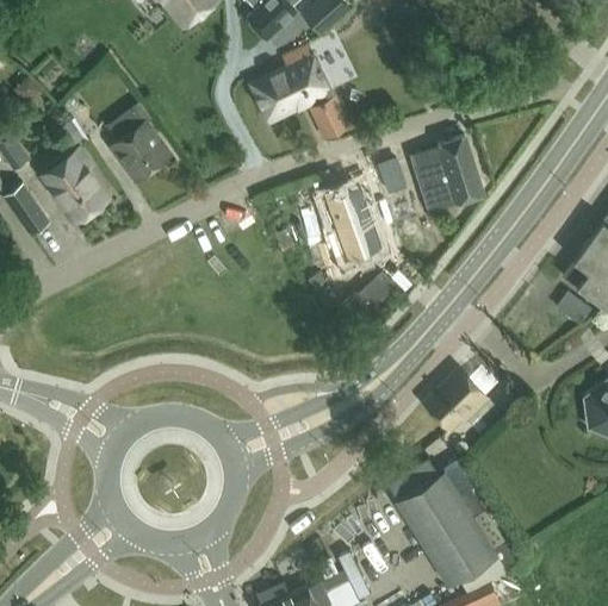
[(219,0),(161,0),(186,31),(222,4),(219,0)]
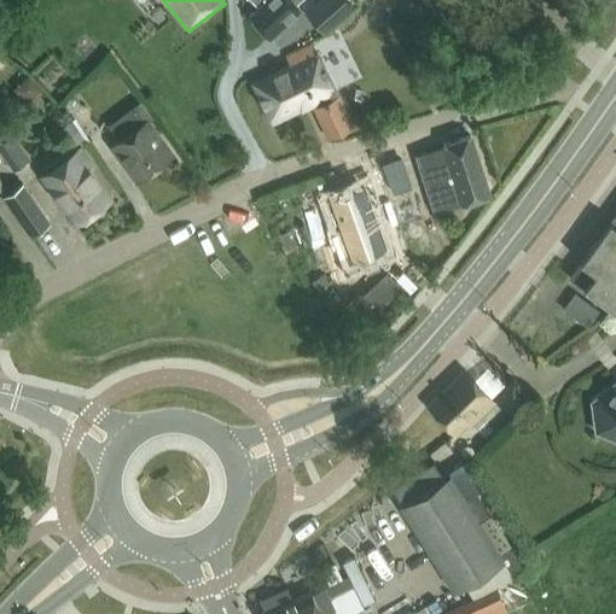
[(248,0),(259,12),(250,19),(271,41),(303,11),(300,7),(307,0),(248,0)]
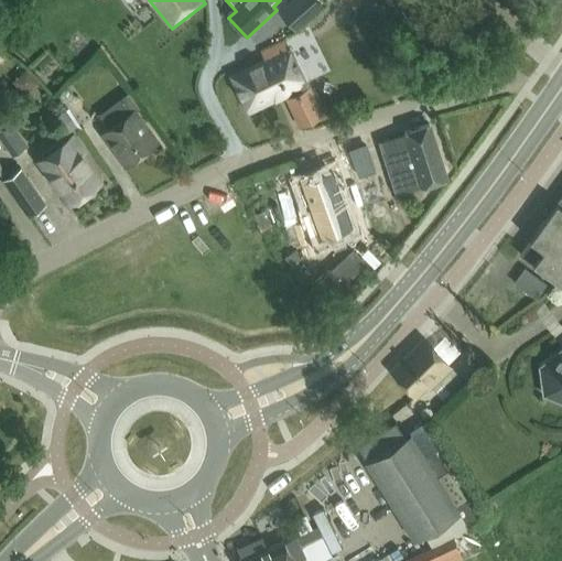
[(315,0),(299,0),(282,15),(296,32),(323,9),(315,0)]
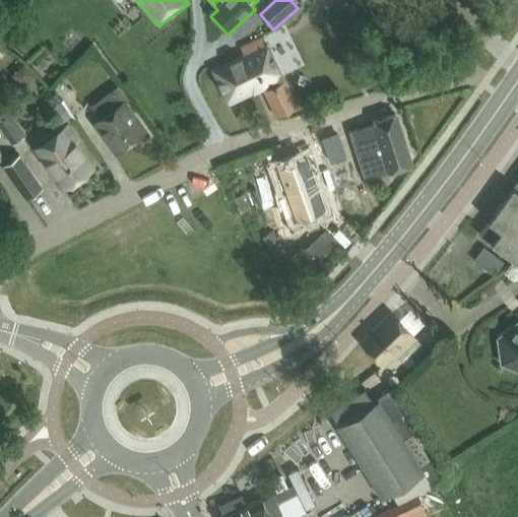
[(245,59),(215,74),(232,106),(267,88),(269,91),(265,93),(277,119),(299,110),(285,83),(282,85),(280,82),(284,80),(268,48),(264,40),(241,51),(245,59)]
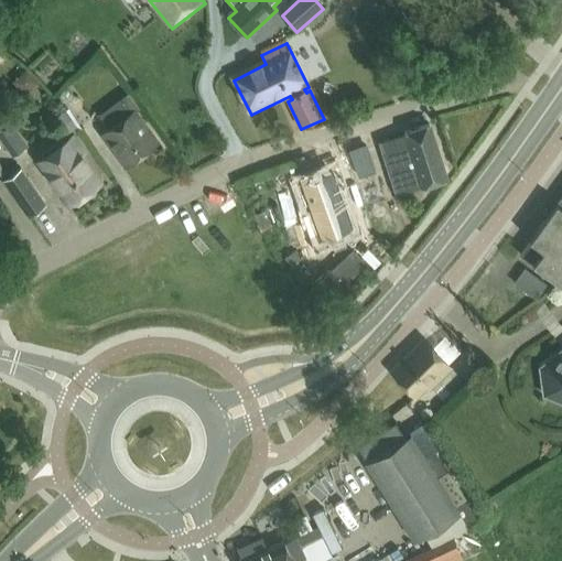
[(96,121),(84,106),(99,95),(88,79),(89,78),(88,77),(57,100),(82,133),(83,133),(82,132),(96,121)]
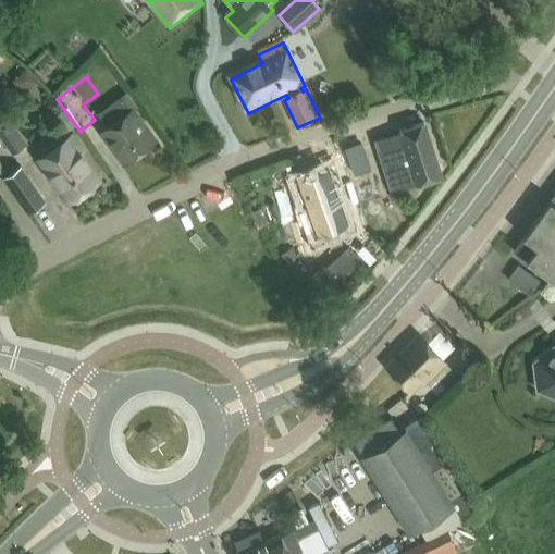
[(156,144),(135,114),(140,110),(128,95),(99,117),(110,132),(103,136),(124,165),(156,144)]
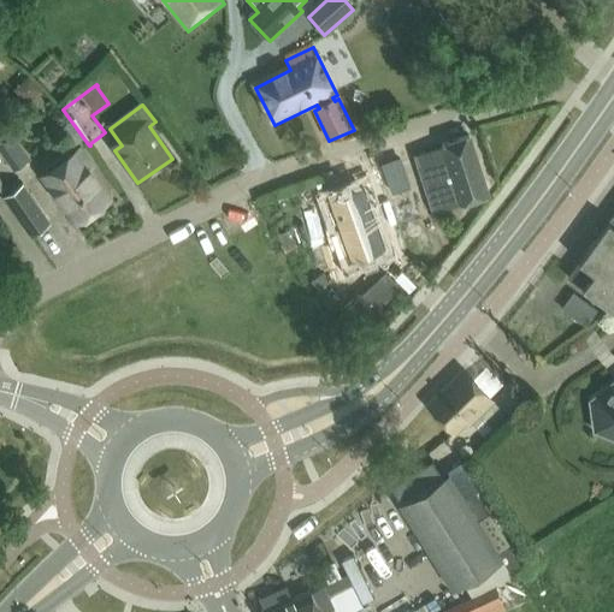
[(58,134),(72,153),(86,143),(71,124),(58,134)]
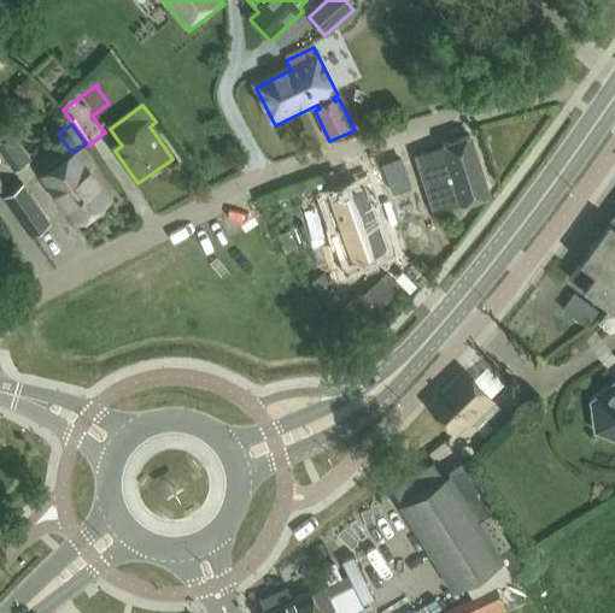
[(13,139),(0,148),(0,149),(16,174),(30,163),(13,139)]
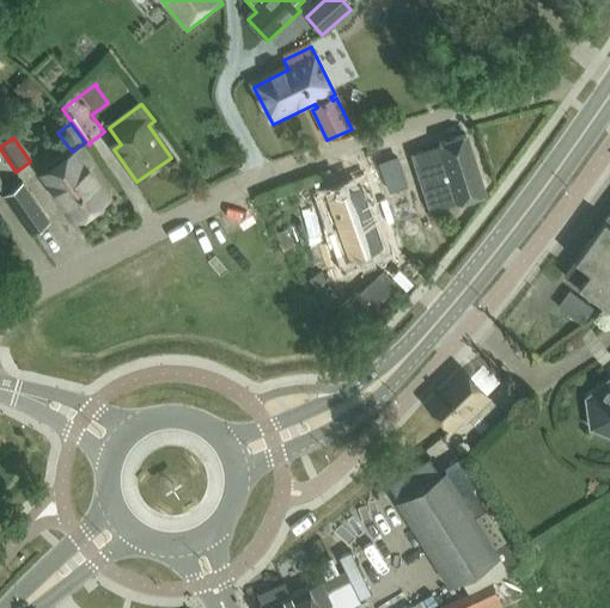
[(487,197),(468,140),(414,158),(433,215),(487,197)]
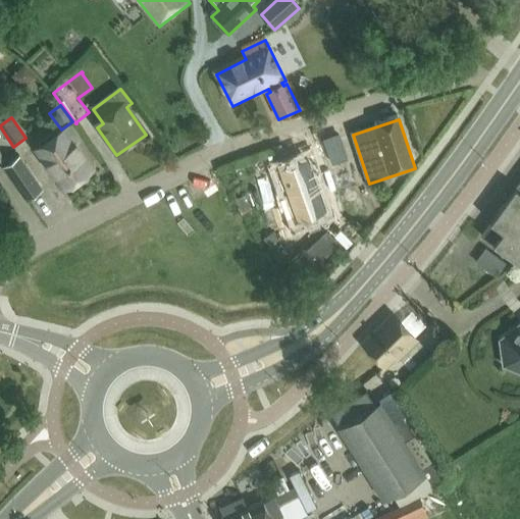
[(96,170),(67,134),(40,154),(67,192),(96,170)]
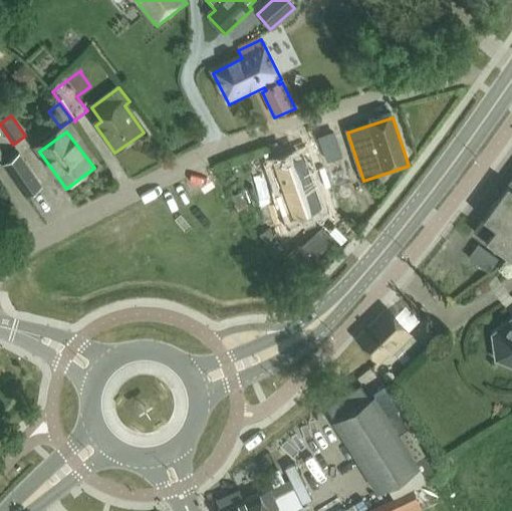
[(21,156),(17,158),(12,151),(0,158),(0,161),(4,168),(27,201),(44,190),(21,156)]
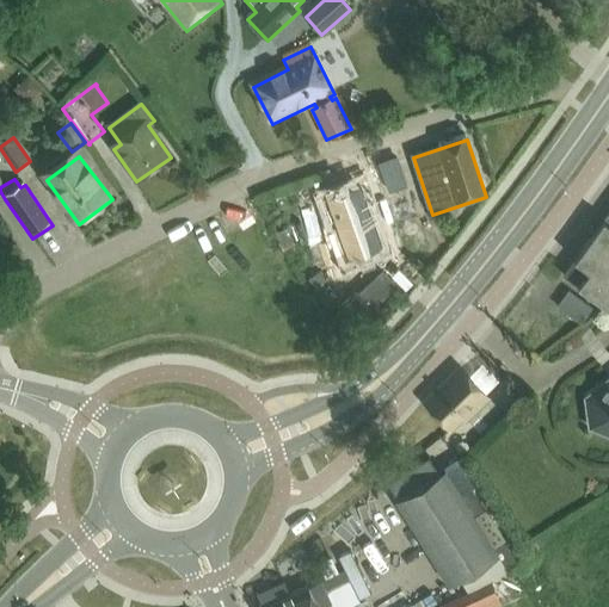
[(330,202),(350,265),(382,254),(361,191),(330,202)]
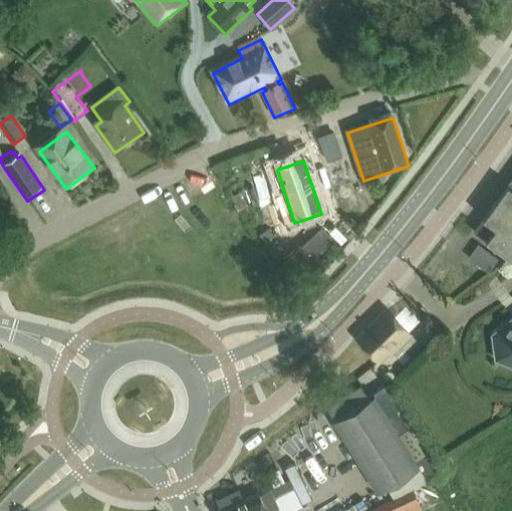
[(511,183),(508,188),(474,235),(511,262),(511,183)]
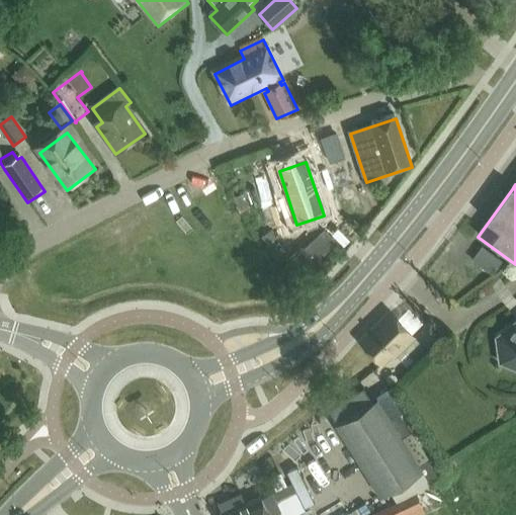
[(325,232),(282,273),(294,286),(337,245),(325,232)]
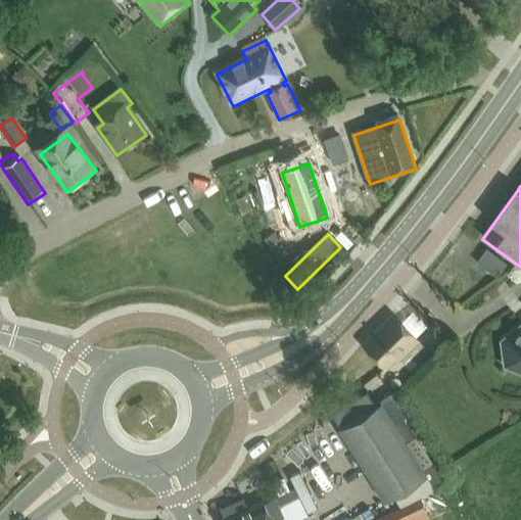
[(498,280),(508,267),(487,251),(477,266),(498,281),(498,280)]
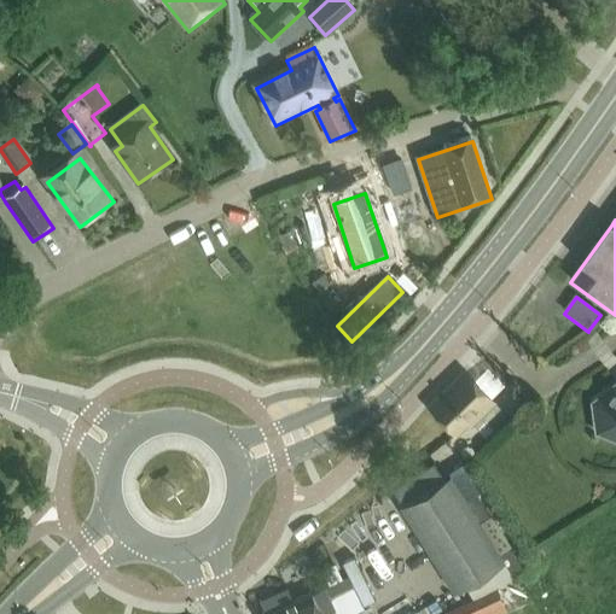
[(468,375),(431,409),(459,439),(470,430),(472,432),(498,408),(468,375)]
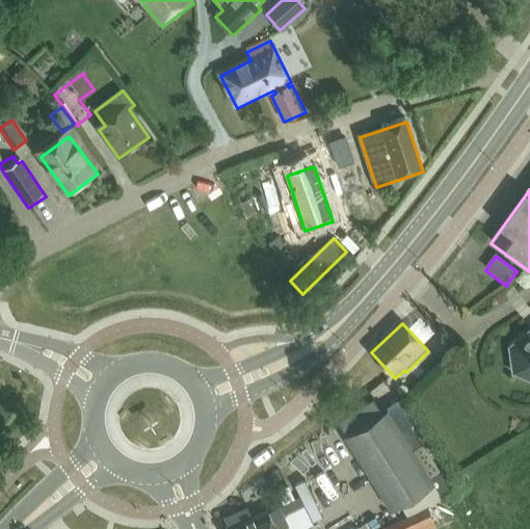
[(529,333),(509,349),(513,376),(529,382),(529,333)]
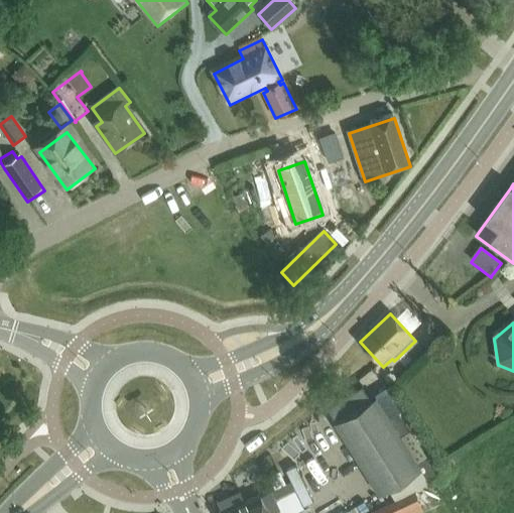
[(377,400),(336,426),(380,497),(421,472),(430,487),(440,480),(399,414),(390,420),(377,400)]
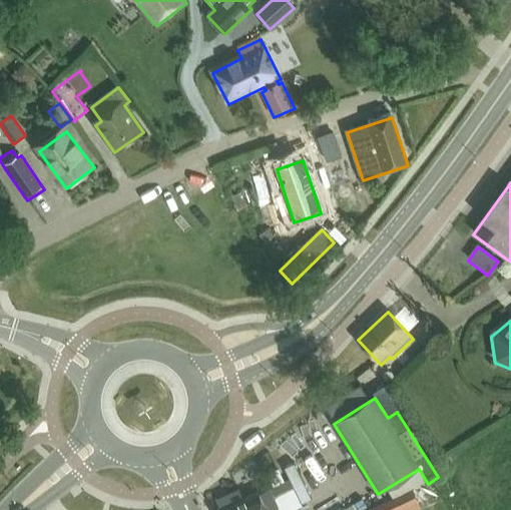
[(296,466),(286,471),(302,506),(312,501),(296,466)]
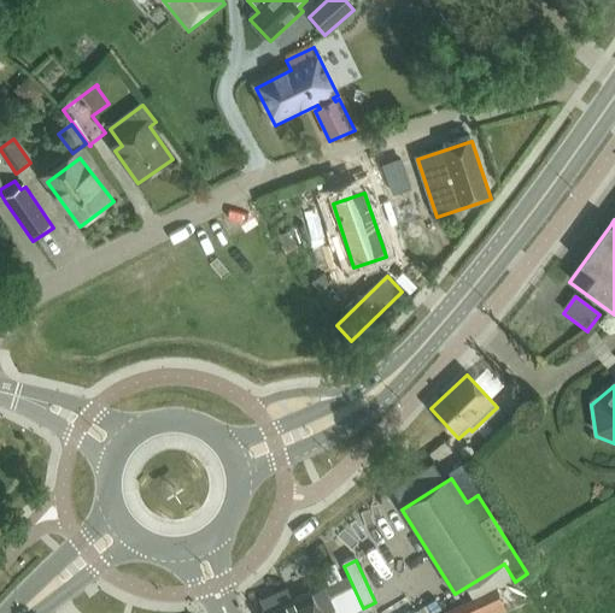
[(279,595),(262,603),(265,612),(335,612),(324,590),(285,608),(279,595)]
